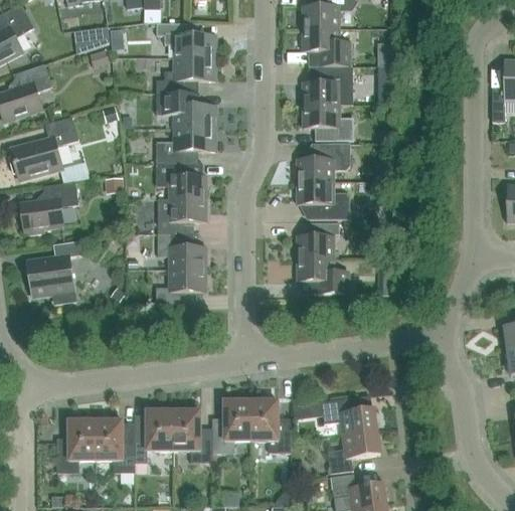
[(126,0),(128,8),(142,7),(141,0),(126,0)]
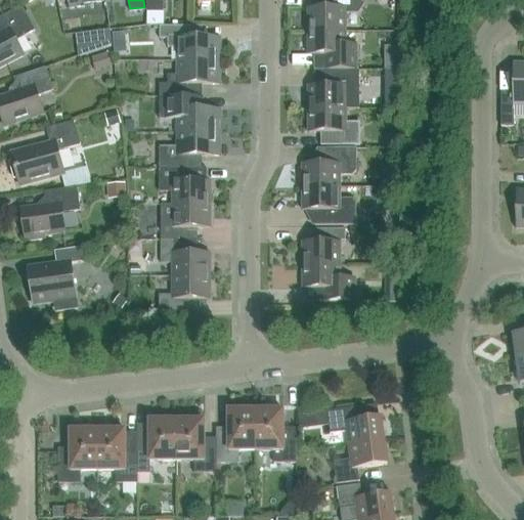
[(146,0),(146,9),(163,9),(162,0),(146,0)]
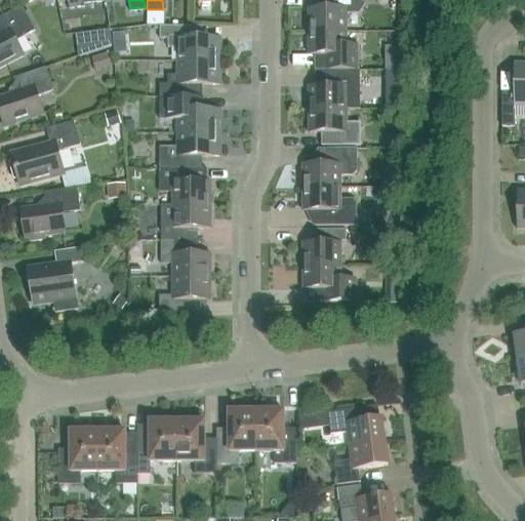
[(309,5),(309,30),(346,30),(346,11),(359,11),(365,2),(362,0),(320,0),(321,5),(309,5)]
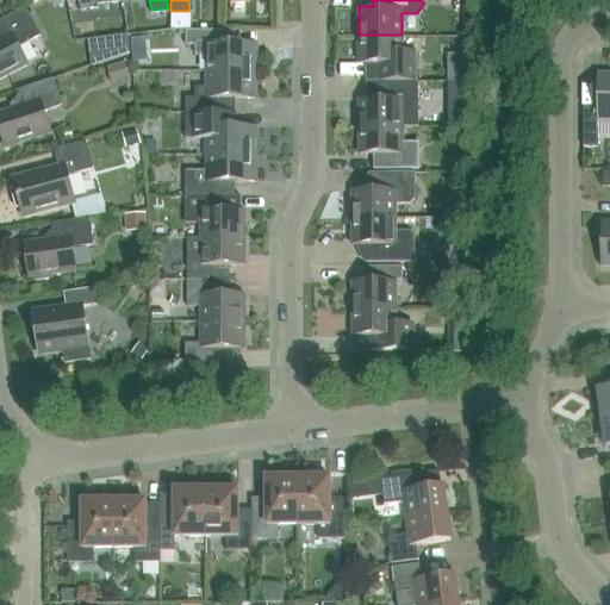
[(39,32),(25,4),(0,17),(0,75),(27,62),(18,44),(39,32)]
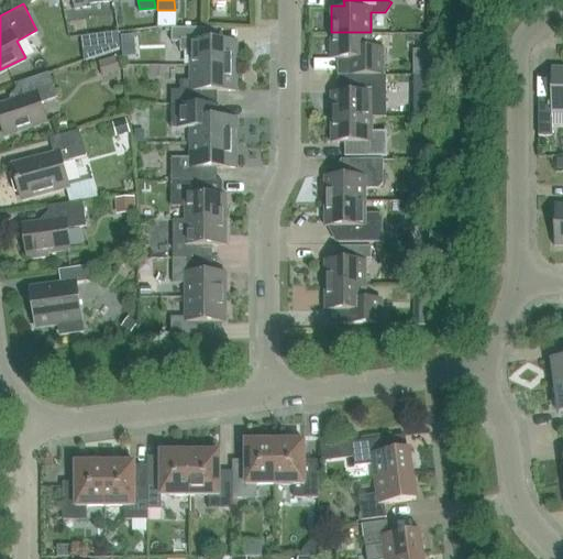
[(190,48),(190,64),(236,64),(236,39),(207,39),(207,25),(170,25),(170,39),(179,39),(179,48),(190,48)]
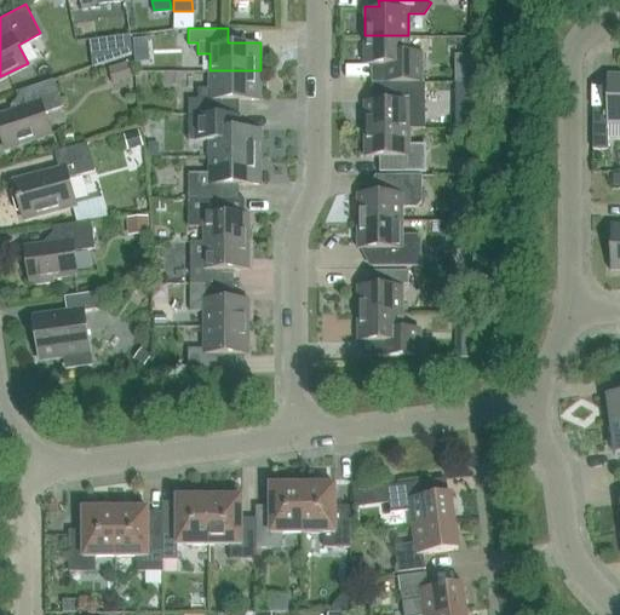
[(112,34),(114,56),(131,50),(130,32),(112,34)]
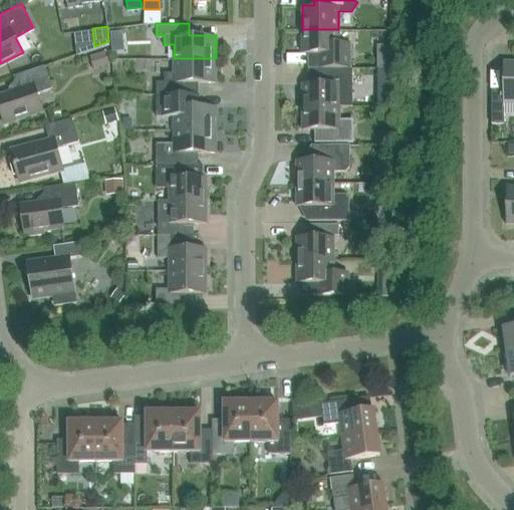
[(350,66),(350,41),(338,41),(338,29),(302,29),(302,51),(319,51),(319,67),(350,66)]
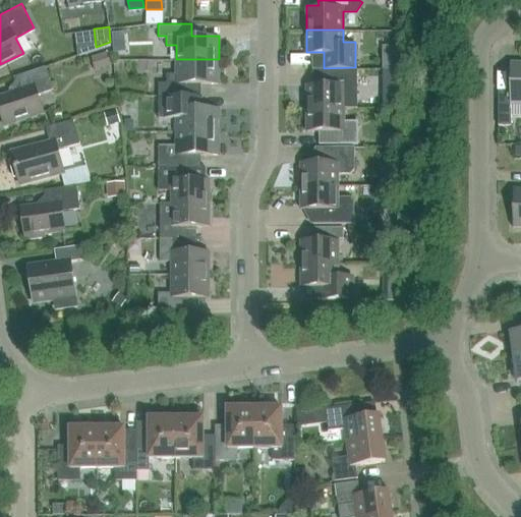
[(111,64),(107,50),(91,55),(95,69),(111,64)]
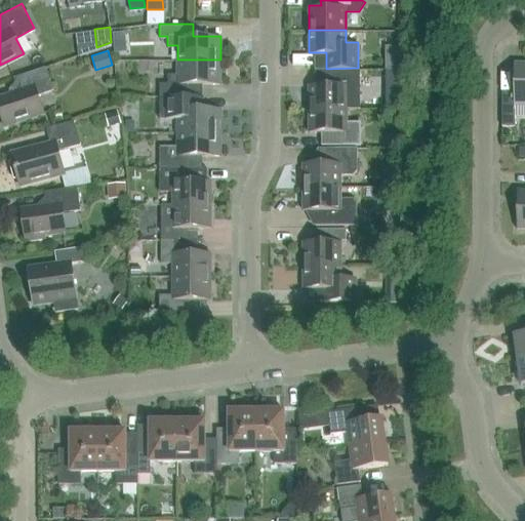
[(159,82),(159,95),(193,95),(193,82),(220,82),(220,59),(177,59),(177,73),(167,73),(167,82),(159,82)]
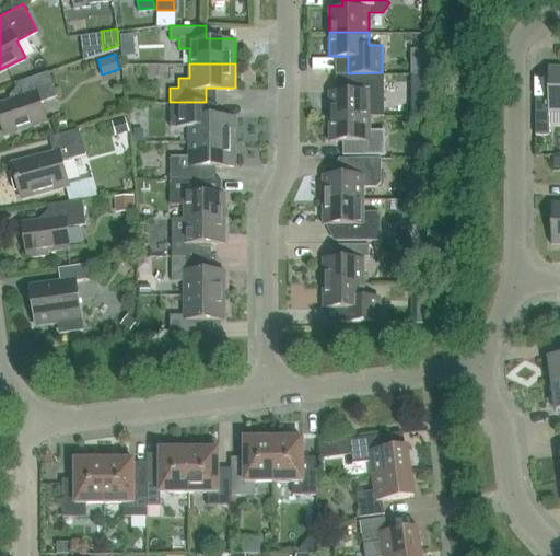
[(548,109),(559,109),(559,65),(548,65),(548,97),(535,97),(535,132),(548,132),(548,109)]
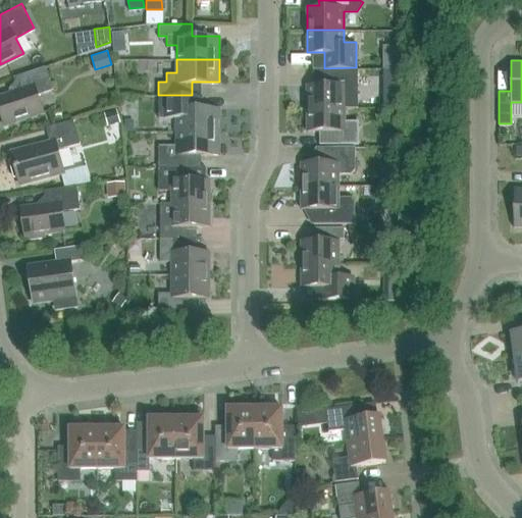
[(45,64),(17,73),(22,88),(0,95),(0,110),(4,123),(43,111),(37,93),(53,88),(45,64)]
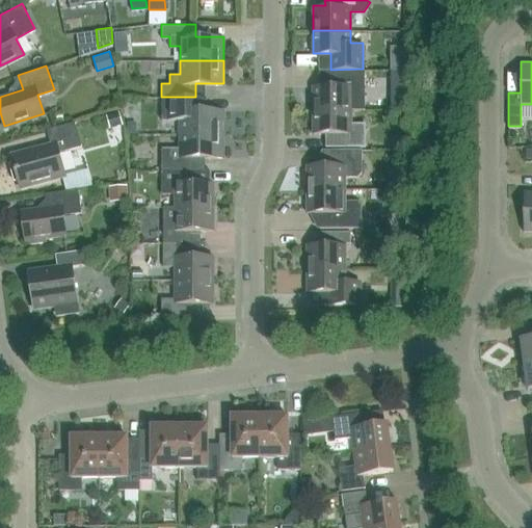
[(313,84),(313,108),(351,108),(351,95),(360,95),(364,90),(363,69),(330,70),(325,70),(325,84),(313,84)]
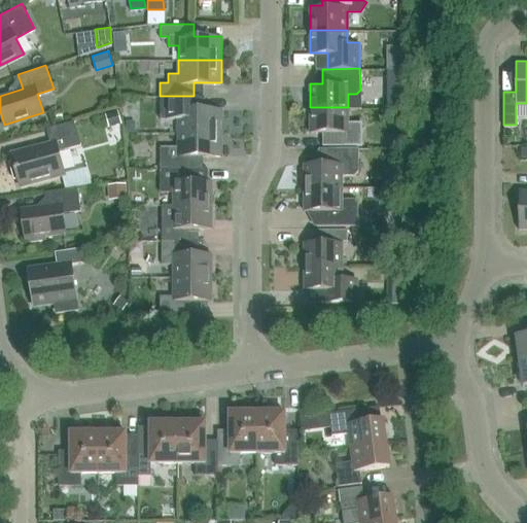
[(387,91),(387,107),(400,107),(400,91),(387,91)]
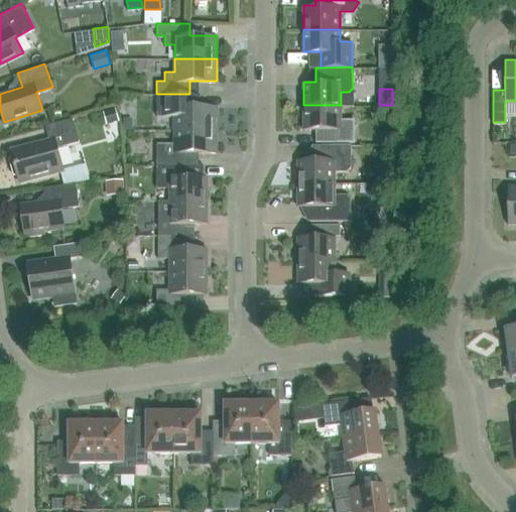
[(156,94),(156,115),(174,115),(174,129),(217,129),(217,106),(189,106),(189,94),(156,94)]
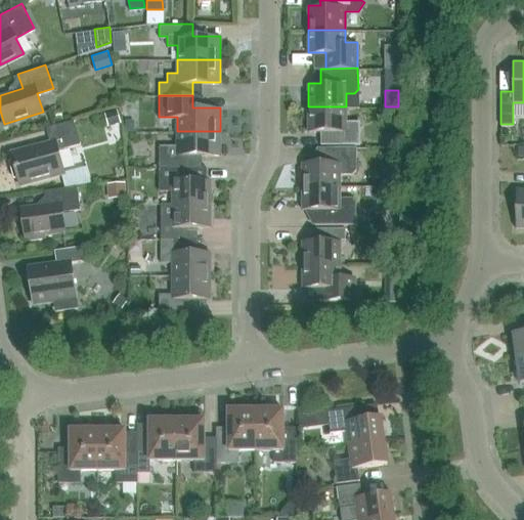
[(121,121),(117,105),(103,111),(107,125),(121,121)]
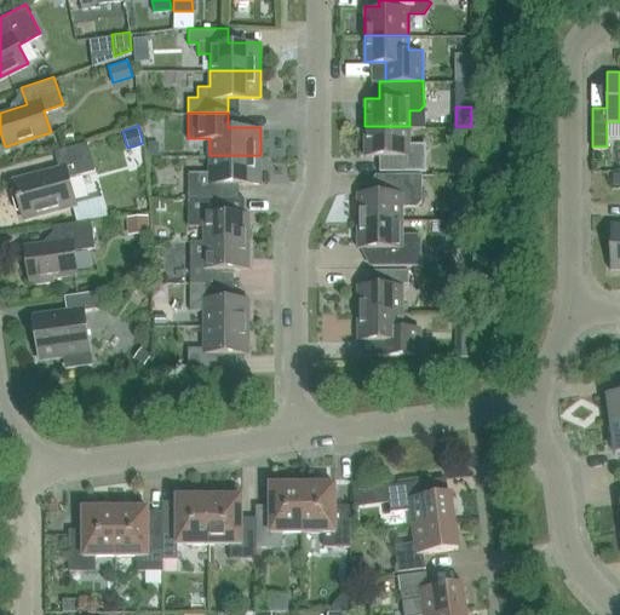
[(409,142),(409,126),(365,126),(365,154),(379,154),(379,168),(426,168),(426,142),(409,142)]
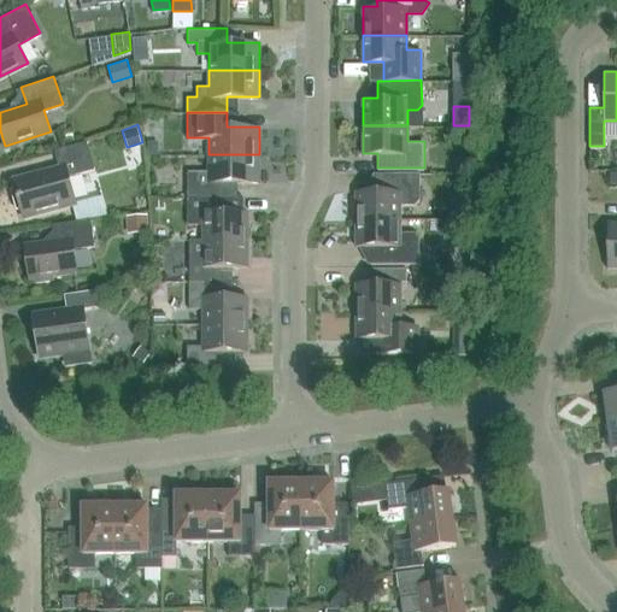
[(13,178),(23,216),(75,202),(68,175),(94,168),(87,140),(54,148),(59,166),(13,178)]
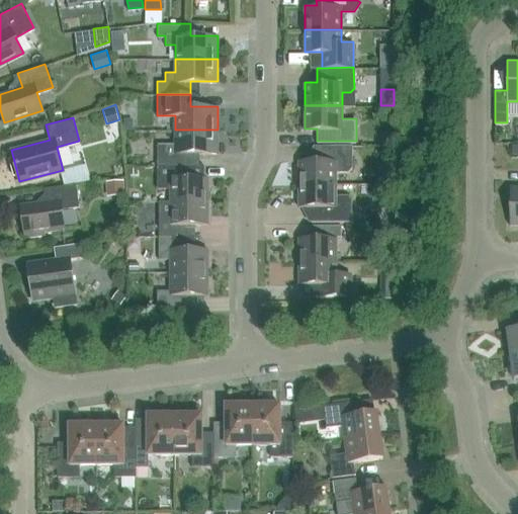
[(124,117),(124,129),(133,129),(133,117),(124,117)]
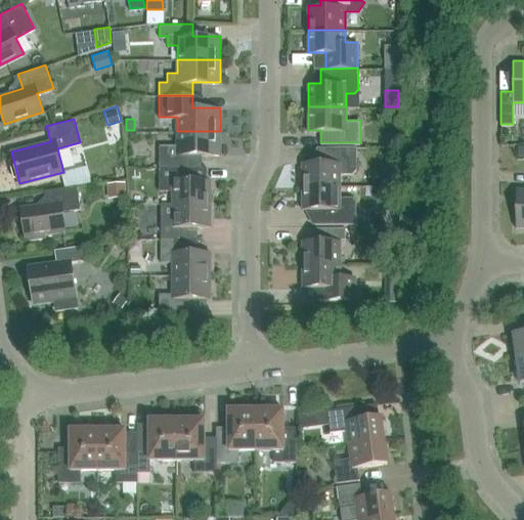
[(220,131),(177,131),(177,144),(159,144),(159,166),(160,166),(192,166),(192,154),(220,154),(220,131)]
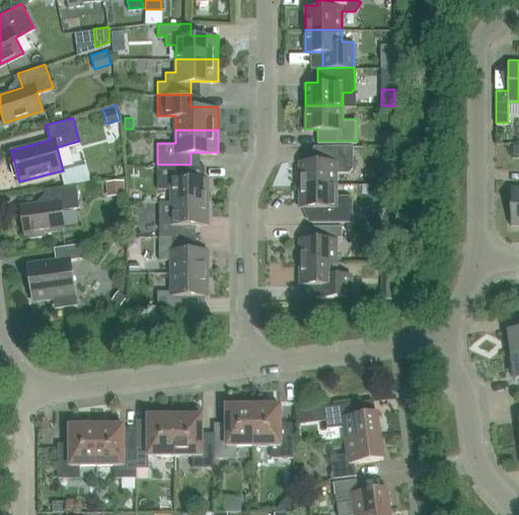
[(382,132),(382,144),(395,144),(395,132),(382,132)]
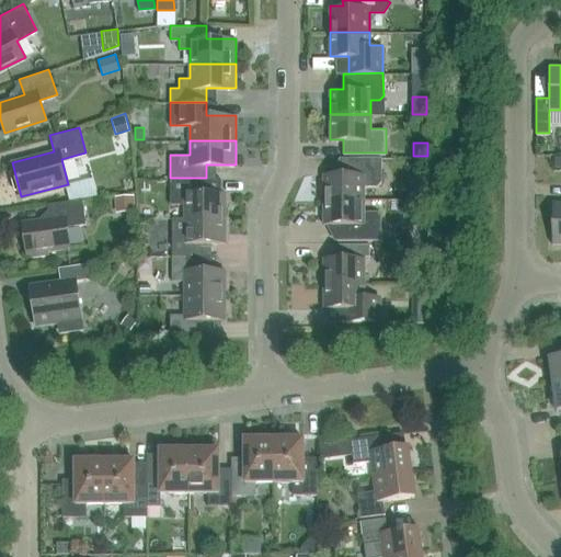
[(451,157),(451,145),(439,145),(439,157),(451,157)]
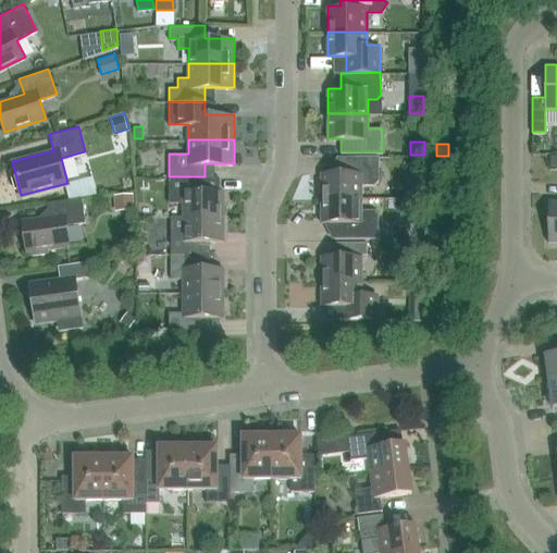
[(339,155),(339,171),(321,171),(321,196),(361,196),(361,183),(374,183),(379,179),(379,155),(339,155)]
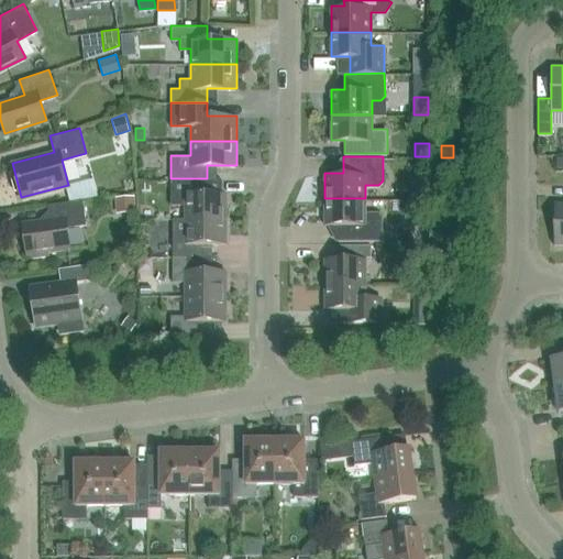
[(429,159),(418,159),(418,172),(428,172),(429,159)]
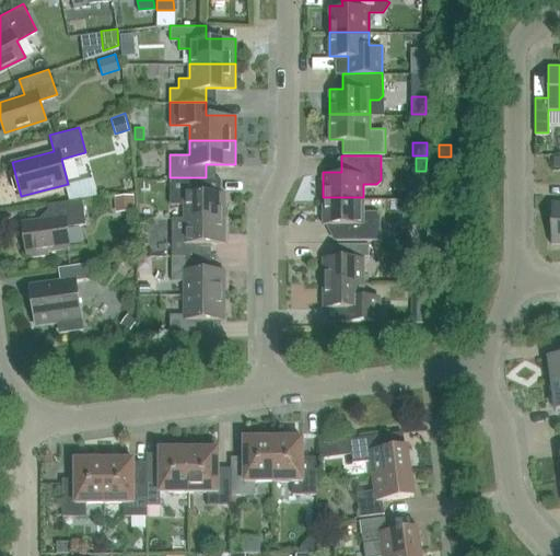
[(171,177),(171,203),(184,203),(184,217),(224,217),(224,190),(206,190),(206,177),(171,177)]
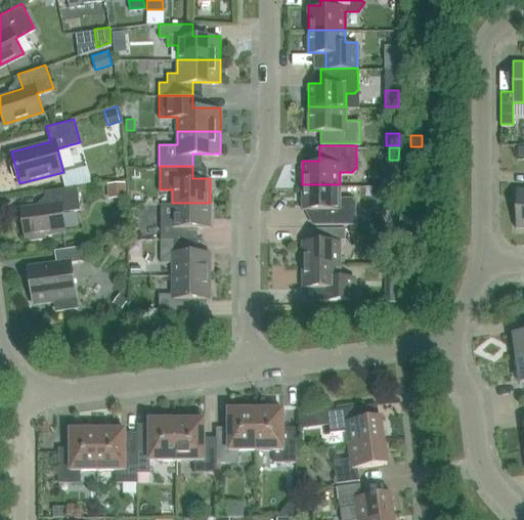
[(139,175),(138,167),(130,167),(130,175),(139,175)]
